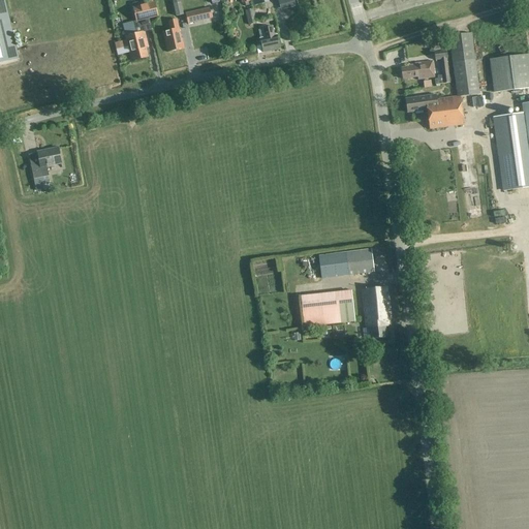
[(2,0),(0,0),(0,63),(17,59),(2,0)]
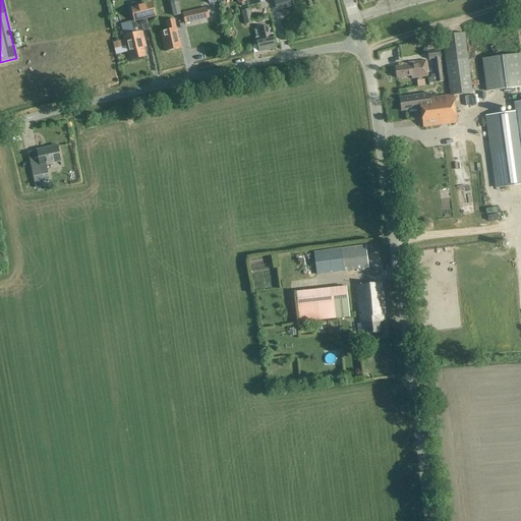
[(177,0),(172,0),(170,0),(171,4),(173,16),(180,15),(178,3),(177,0)]
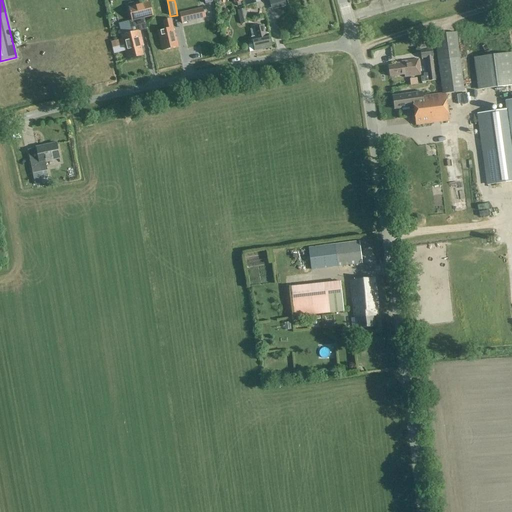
[(144,4),(129,7),(129,9),(132,21),(153,16),(150,2),(144,4)]
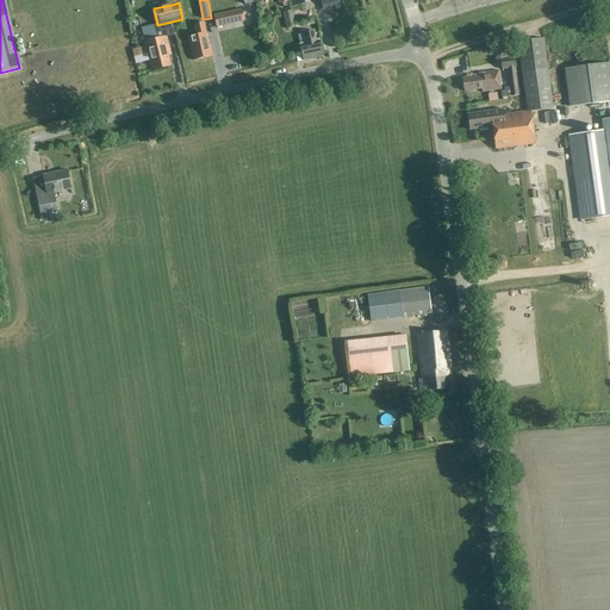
[(293,8),(297,26),(306,24),(302,6),(293,8)]
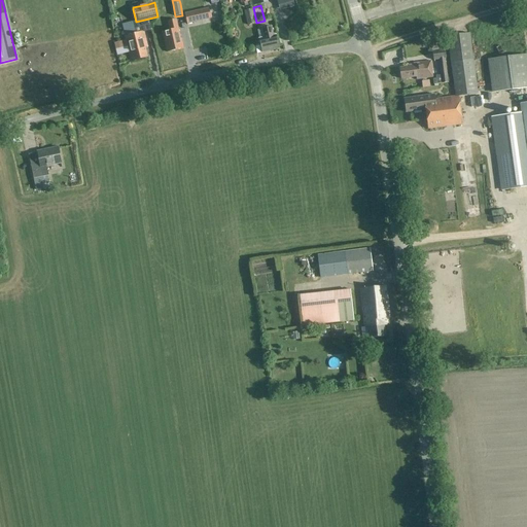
[(211,19),(209,9),(185,14),(187,24),(211,19)]
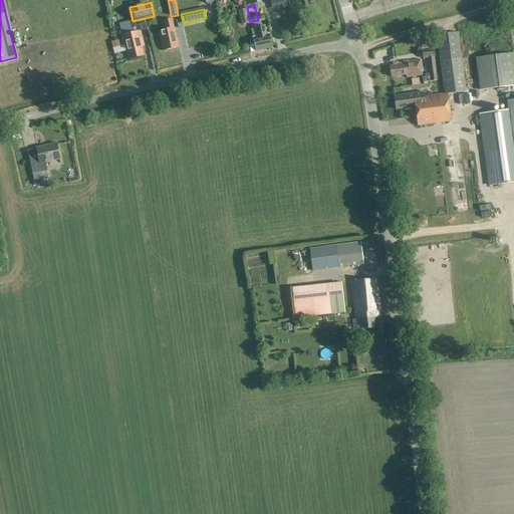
[(249,23),(245,9),(238,11),(242,25),(249,23)]
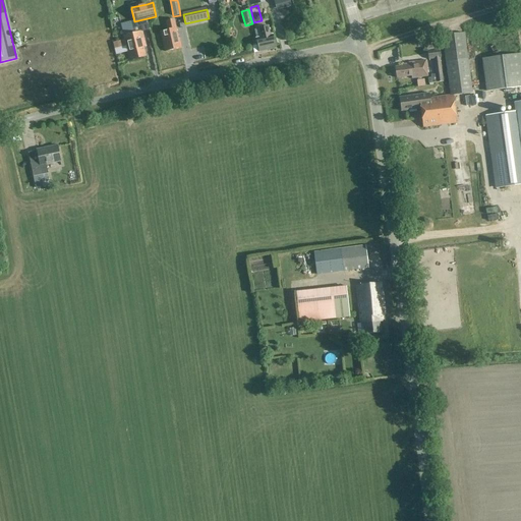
[(119,15),(120,23),(127,22),(127,14),(119,15)]
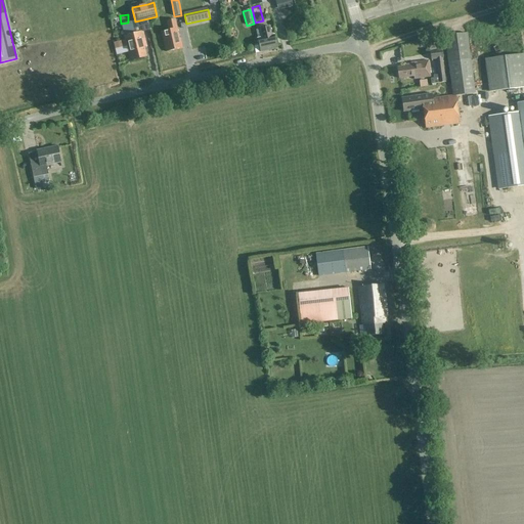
[(169,31),(162,32),(166,52),(182,48),(180,39),(179,39),(175,20),(167,23),(169,31)]
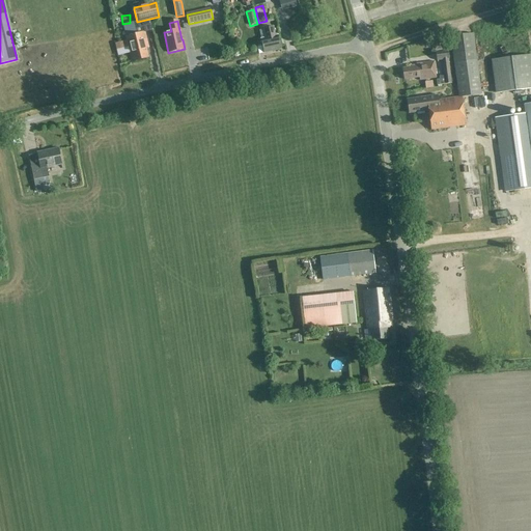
[(274,28),(264,30),(267,39),(262,40),(264,54),(281,50),(278,37),(276,37),(274,28)]
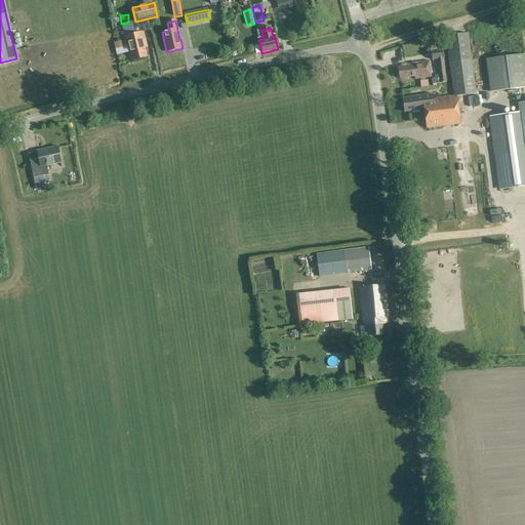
[(127,41),(114,44),(117,55),(129,52),(131,61),(147,56),(144,42),(146,42),(144,32),(126,36),(127,41)]
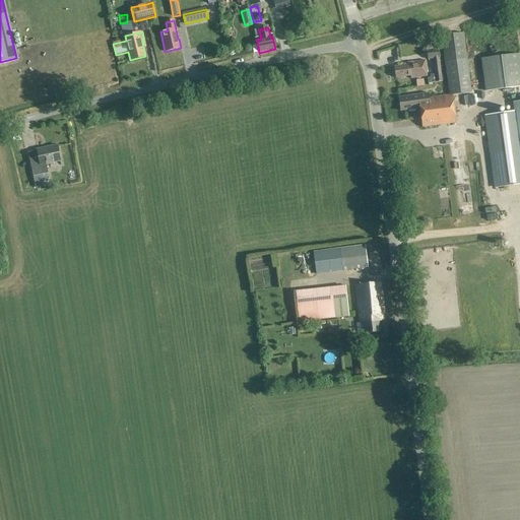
[(418,95),(398,99),(400,112),(417,109),(419,109),(423,127),(428,127),(447,124),(448,124),(456,123),(452,96),(452,95),(471,92),(470,84),(467,59),(463,34),(441,36),(448,89),(449,95),(429,98),(429,94),(420,95),(418,95)]
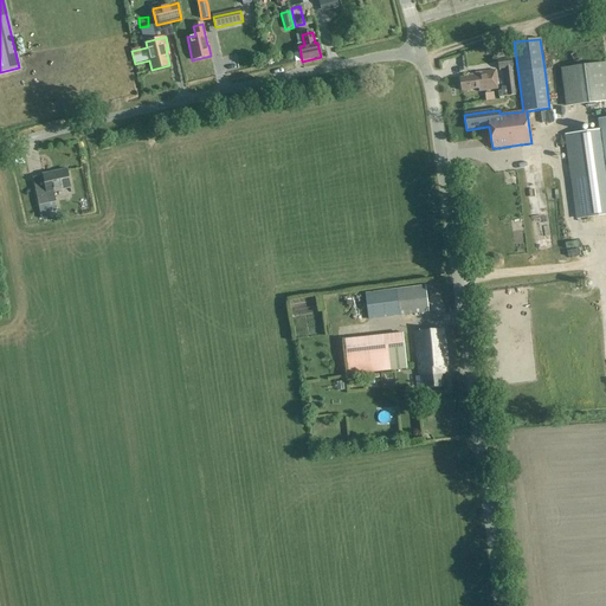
[(500,88),(500,91),(498,91),(498,98),(502,98),(516,96),(510,58),(497,59),(498,69),(504,69),(507,81),(505,82),(507,86),(500,88)]
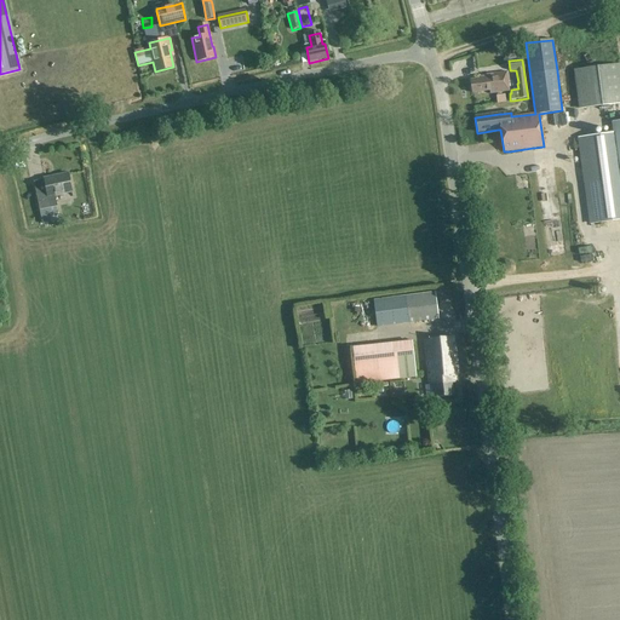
[(619,70),(619,64),(573,70),(578,110),(619,103),(619,70)]
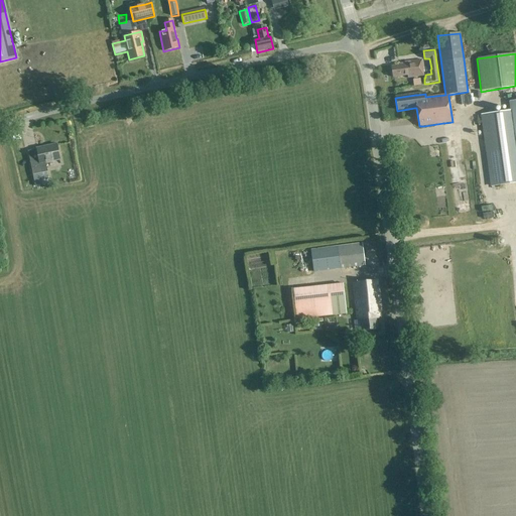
[(398,66),(391,67),(393,78),(407,76),(407,79),(423,76),(421,60),(410,61),(410,63),(398,65),(398,66)]
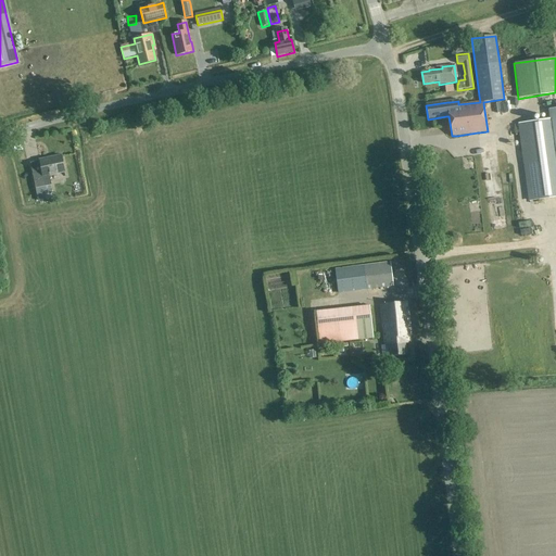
[(518,124),(528,202),(555,198),(555,109),(548,110),(550,119),(518,124)]
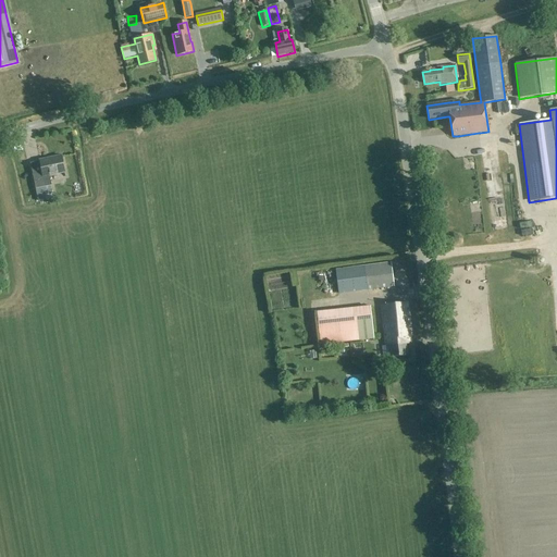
[(41,172),(32,174),(36,189),(38,201),(48,199),(53,198),(52,194),(51,194),(50,186),(51,186),(49,177),(66,173),(62,157),(39,161),(41,172)]
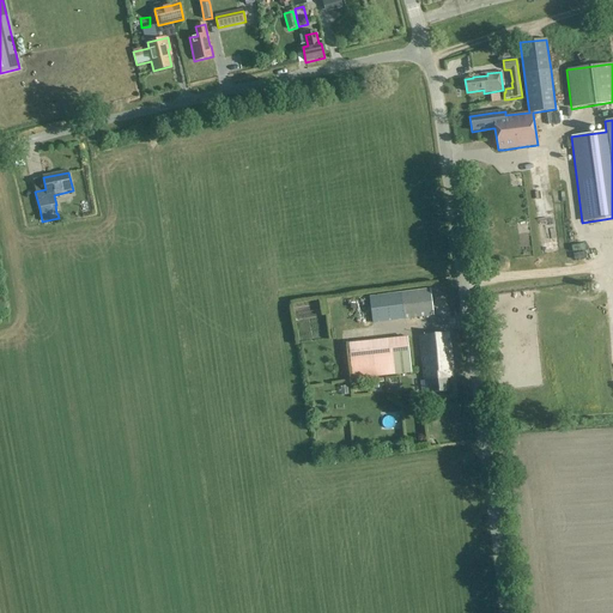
[(560,196),(559,182),(550,182),(550,196),(560,196)]
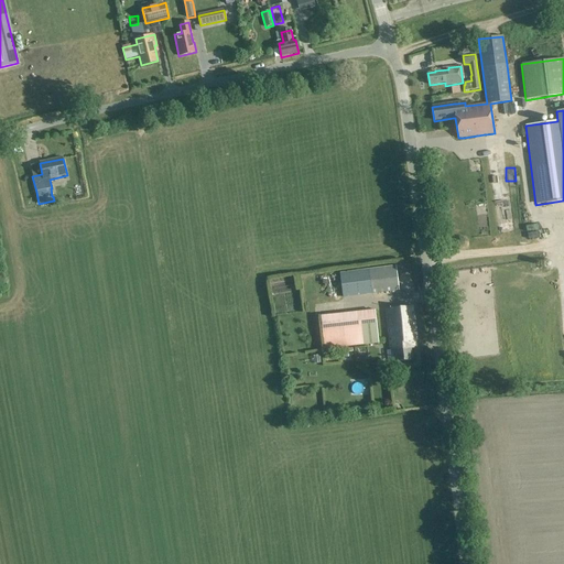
[(497,204),(487,204),(488,230),(498,230),(497,204)]
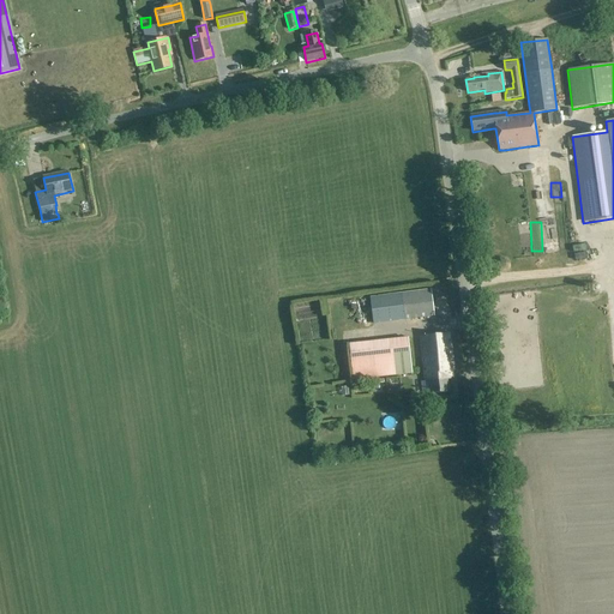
[(431,290),(401,294),(373,296),(374,324),(384,323),(434,317),(431,290)]
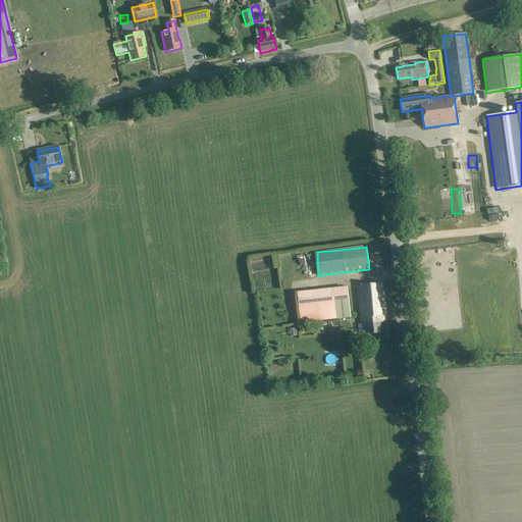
[(382,333),(381,323),(383,322),(382,316),(384,316),(382,284),(358,286),(361,324),(364,324),(365,335),(382,333)]
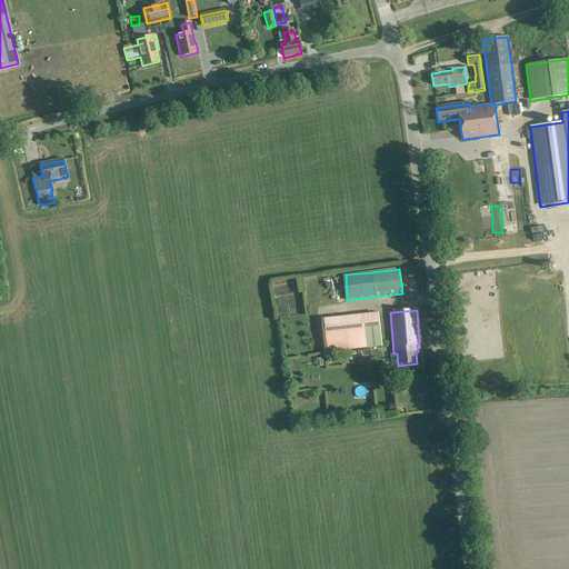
[(377,315),(358,317),(358,316),(323,319),(327,353),(381,347),(377,315)]
